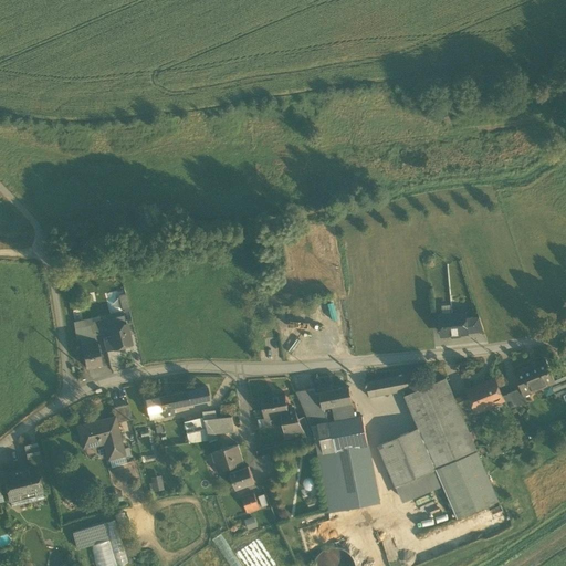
[(123,310),(128,307),(125,294),(119,296),(123,310)]
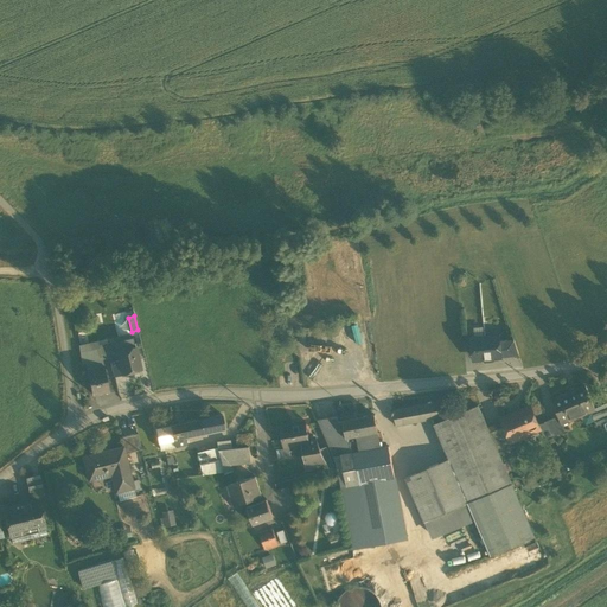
[(473,339),(475,360),(500,358),(499,342),(499,337),(473,339)]
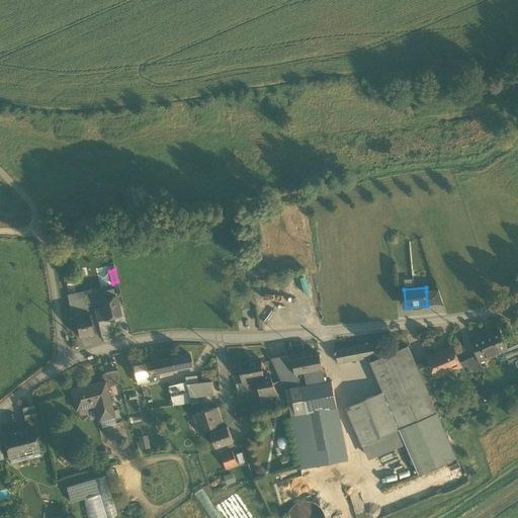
[(98,292),(100,300),(115,296),(113,289),(98,292)]
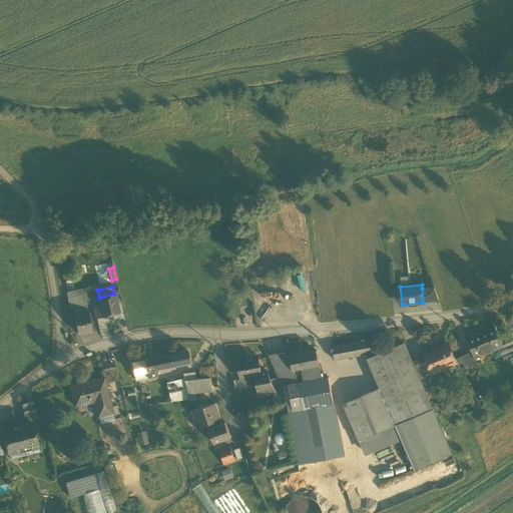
[(251,288),(255,312),(261,311),(255,287),(251,288)]
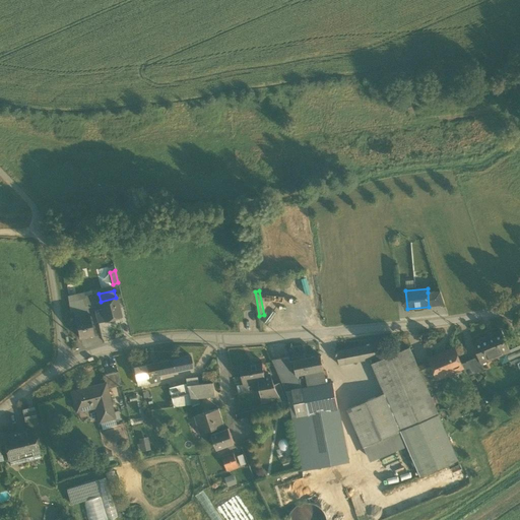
[(428,293),(429,307),(444,305),(440,291),(428,293)]
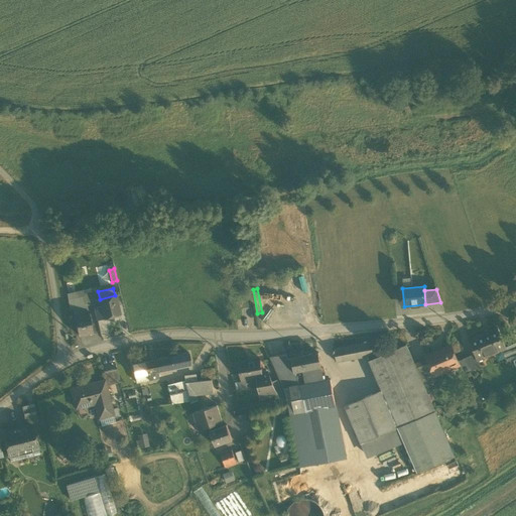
[(68,294),(69,300),(85,296),(85,294),(84,290),(68,294)]
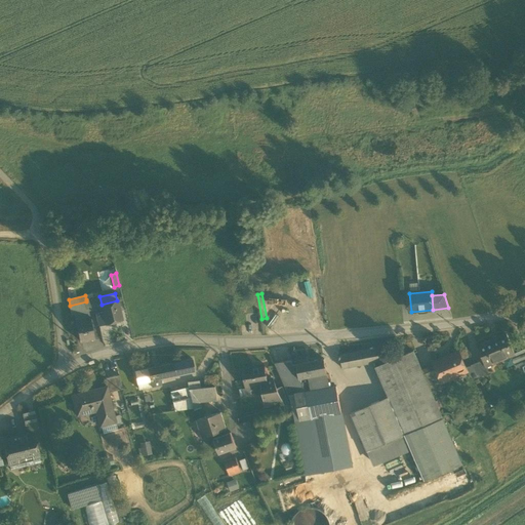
[(86,301),(88,312),(95,310),(93,297),(86,299),(86,301)]
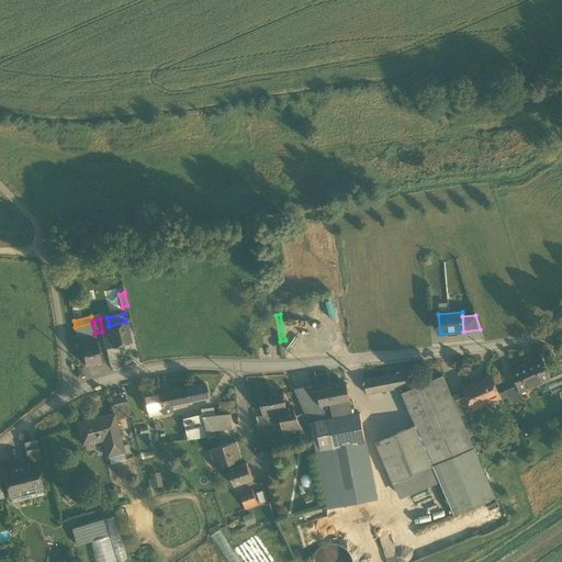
[(111,334),(113,347),(131,343),(125,322),(109,326),(111,334)]
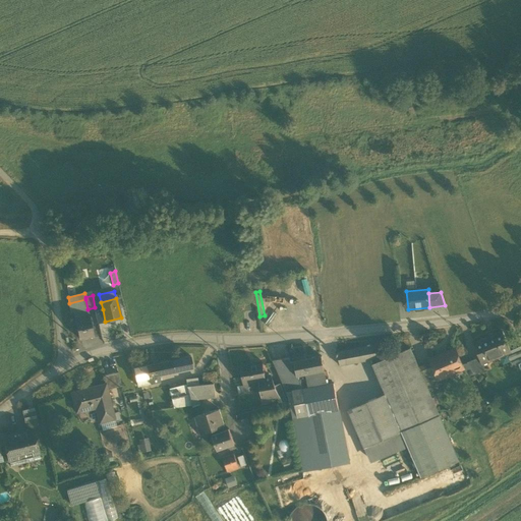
[(70,312),(73,312),(88,309),(85,299),(69,303),(70,312)]
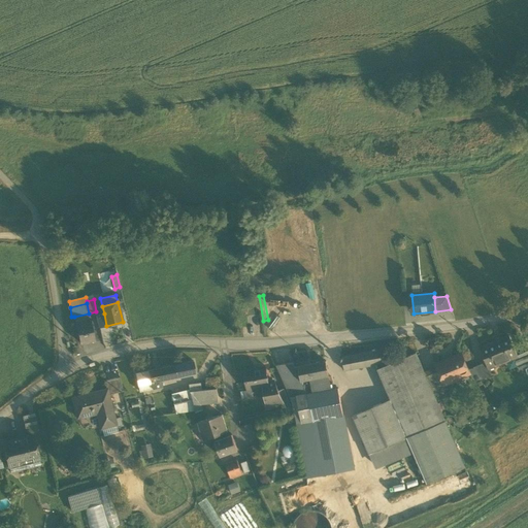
[(91,319),(89,314),(74,317),(75,322),(91,319)]
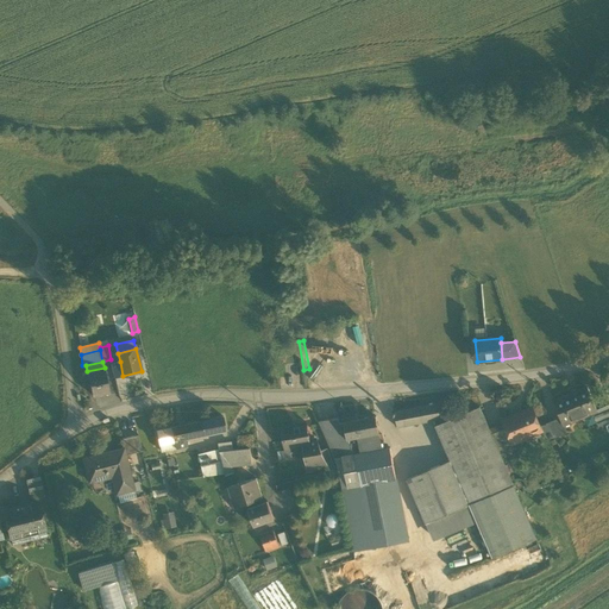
[(112,364),(115,378),(124,376),(123,376),(120,362),(112,364)]
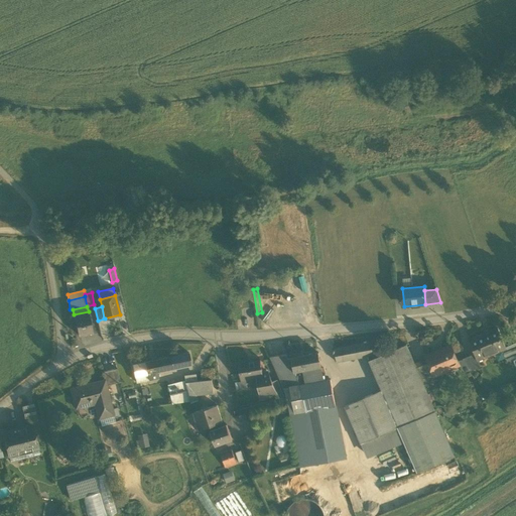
[(79,336),(93,333),(89,311),(74,314),(79,336)]
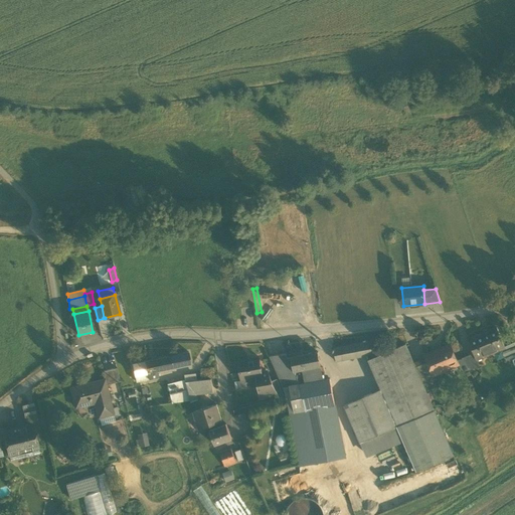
[(474,354),(476,359),(477,359),(504,348),(505,348),(505,347),(497,328),(496,328),(496,329),(489,332),(489,331),(480,334),(481,335),(469,340),(469,339),(468,339),(474,354)]
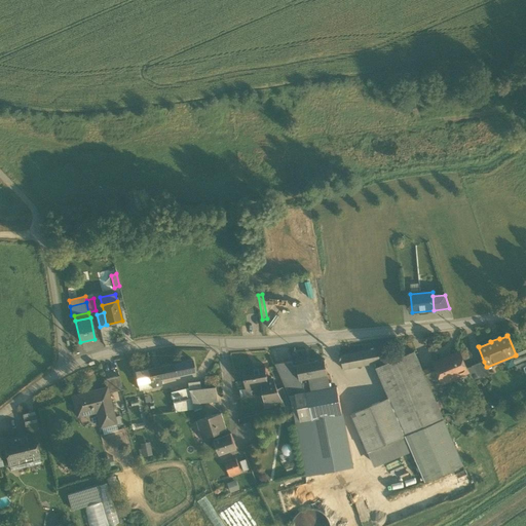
[(406,354),(414,351),(411,343),(403,347),(406,354)]
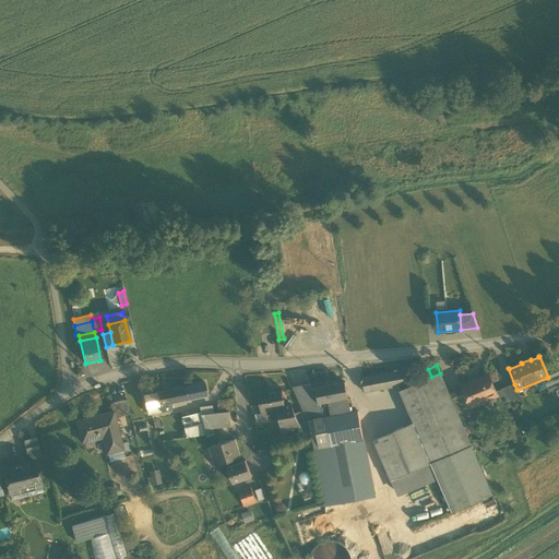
[(365,393),(397,387),(411,384),(408,370),(361,379),(365,393)]
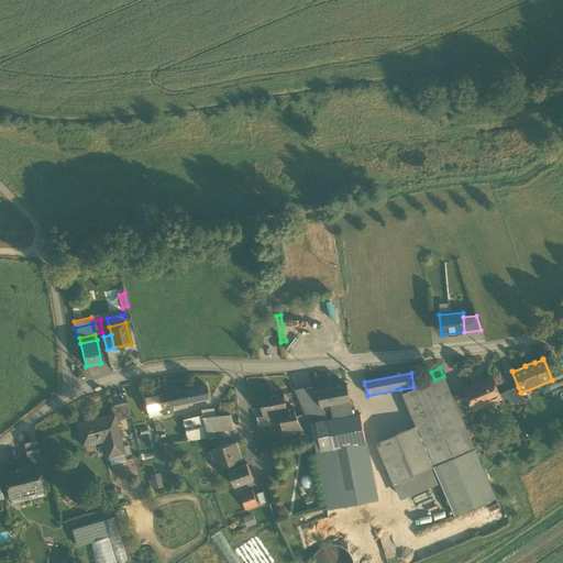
[(434,379),(414,388),(403,393),(417,426),(376,443),(394,484),(433,466),(454,516),(496,498),(489,483),(482,466),(475,450),(460,415),(443,376),(434,379)]
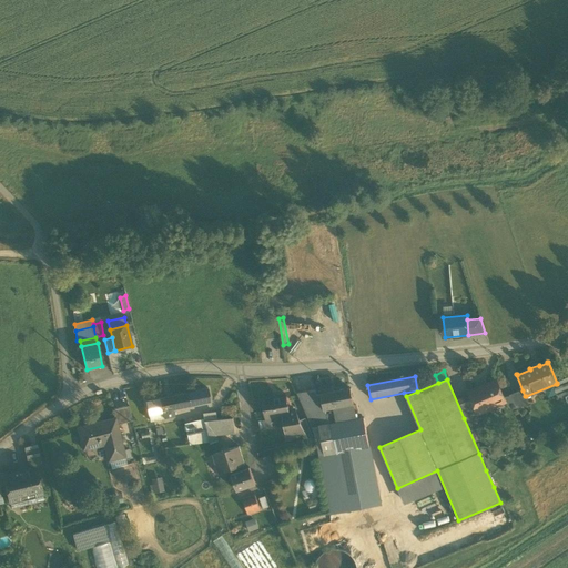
[(556,384),(560,396),(567,392),(567,391),(564,379),(557,383),(557,384),(556,384)]
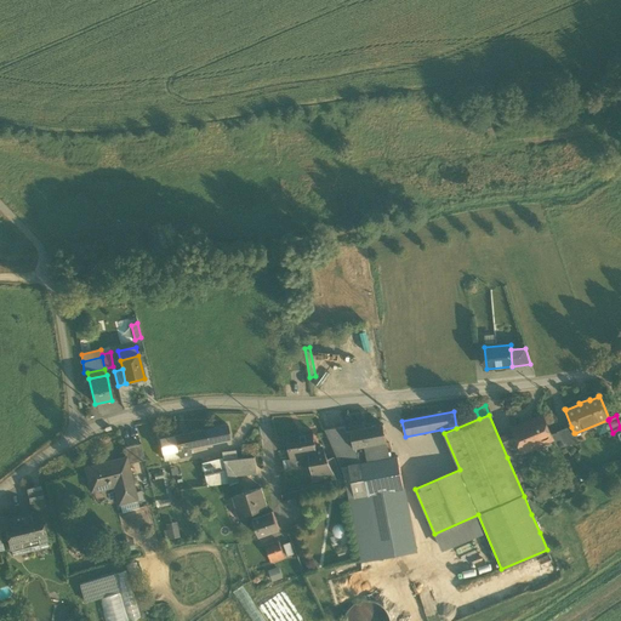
[(529,445),(540,440),(541,442),(545,442),(547,440),(550,438),(551,437),(551,436),(542,416),(530,421),(531,422),(524,426),(524,423),(512,428),(513,432),(516,436),(520,446),(522,446),(529,443),(529,445)]
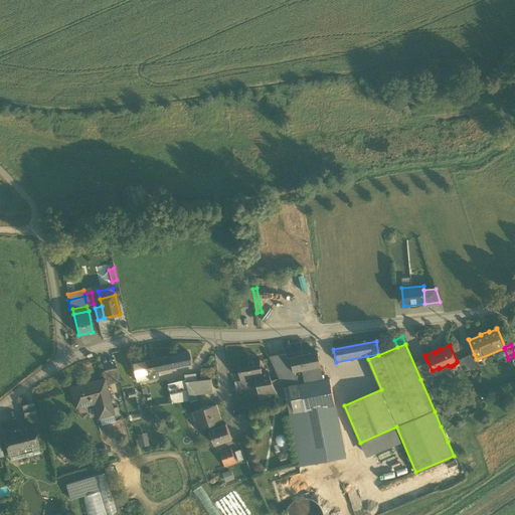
[(188,352),(169,356),(172,368),(191,364),(188,352)]
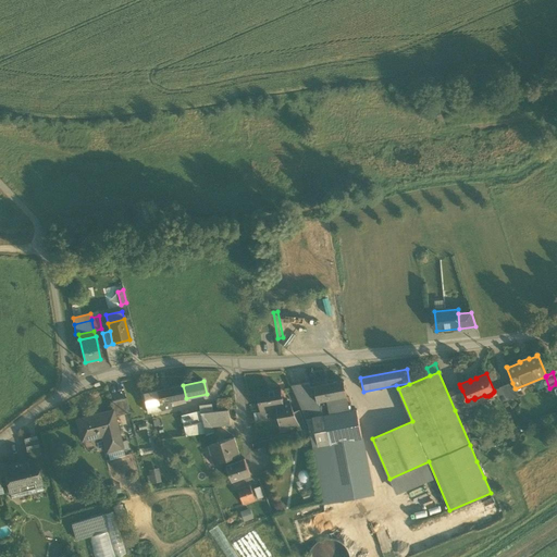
[(318,401),(327,400),(347,396),(344,381),(314,386),(318,401)]
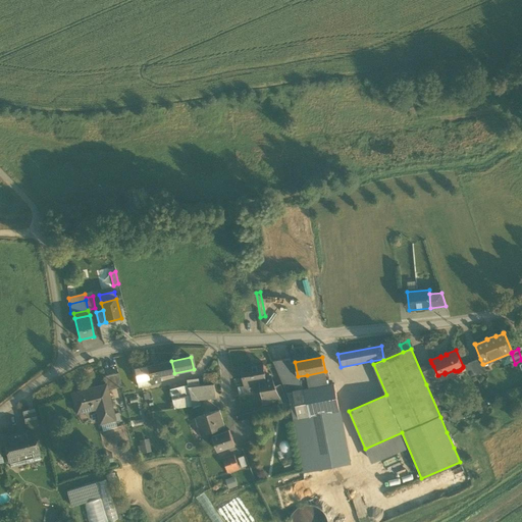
[(294,418),(310,415),(306,389),(309,388),(307,375),(298,376),(295,362),(291,363),(290,358),(273,361),(288,394),(294,418)]
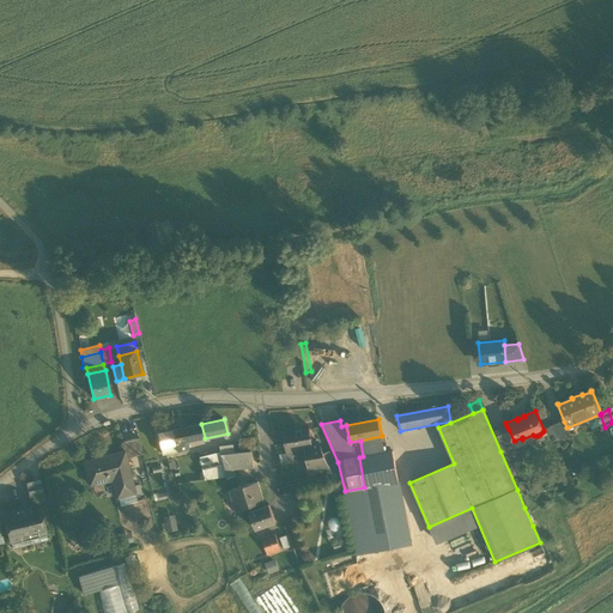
[(550,428),(558,441),(571,436),(568,428),(566,428),(564,422),(550,428)]
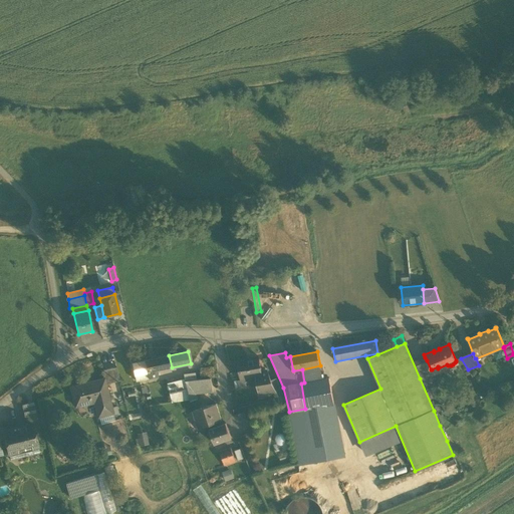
[(169,355),(145,360),(147,372),(149,378),(158,376),(157,370),(172,367),(169,355)]
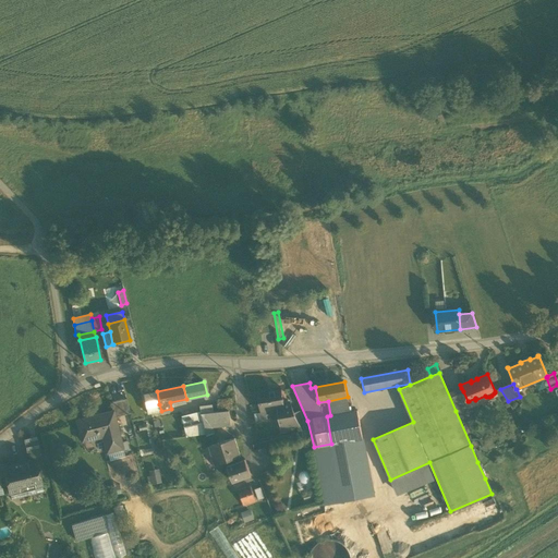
[(275,411),(281,409),(284,409),(283,403),(283,399),(282,399),(280,387),(274,388),(275,390),(258,393),(261,410),(268,408),(268,412),(269,415),(275,414),(275,411)]
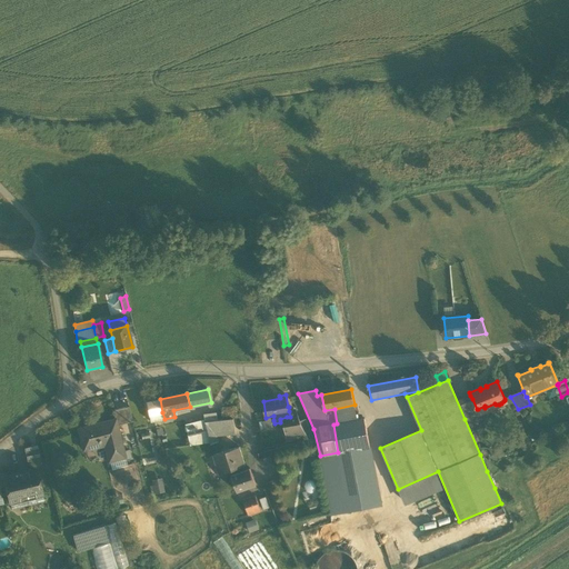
[(470,396),(457,401),(459,406),(472,399),(470,396)]
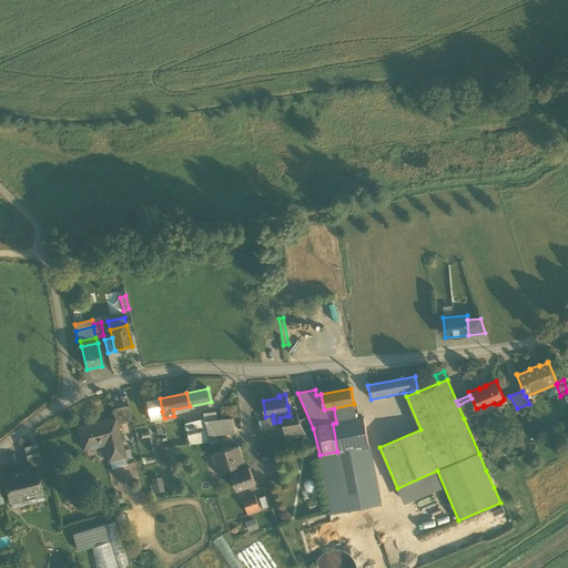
[(511,409),(514,409),(517,408),(509,396),(504,398),(507,406),(509,408),(511,409)]
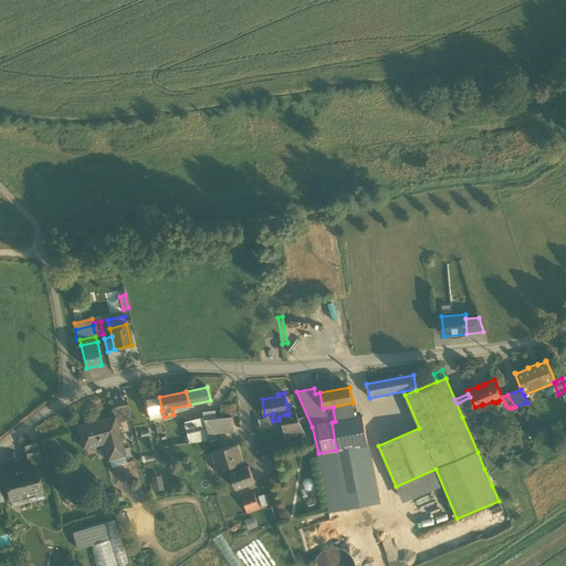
[(145,400),(148,413),(161,410),(159,397),(145,400)]
